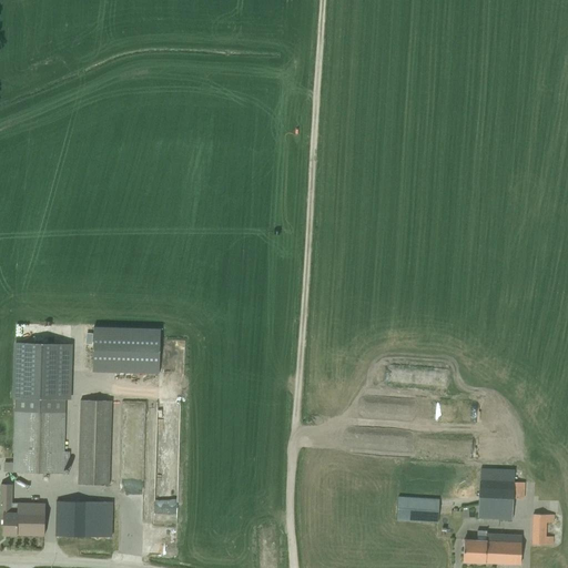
[(160,330),(95,327),(93,372),(159,374),(160,330)]
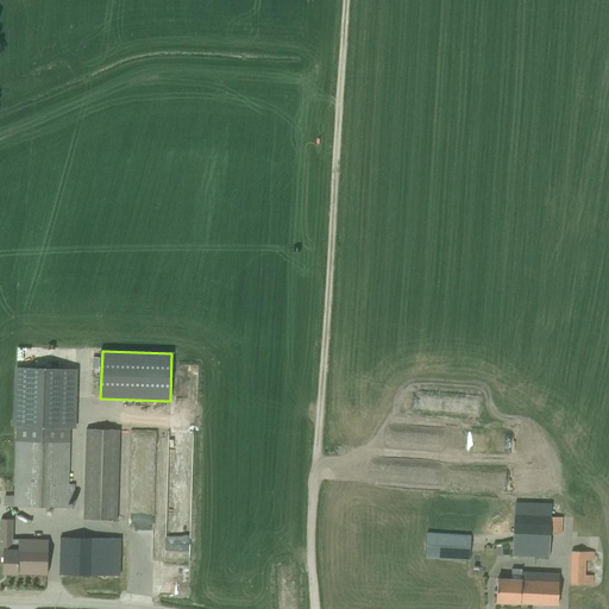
[(76,370),(16,368),(12,427),(16,427),(70,428),(75,428),(76,370)]
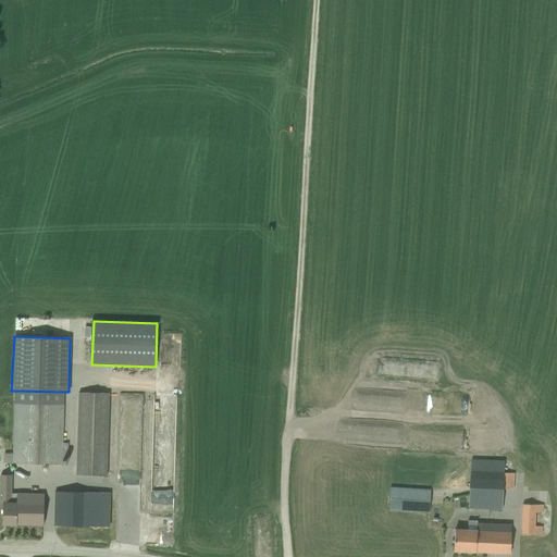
[(62,443),(64,392),(14,391),(12,454),(3,454),(3,463),(62,465),(62,460),(67,460),(67,443),(62,443)]
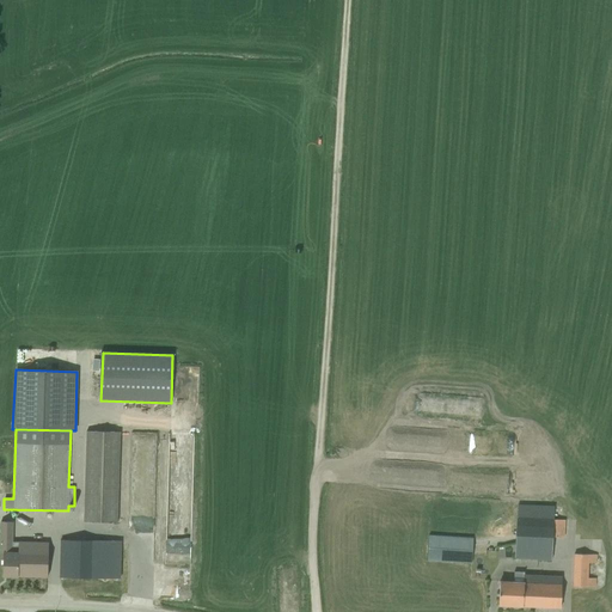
[(86,432),(84,521),(117,524),(120,433),(86,432)]
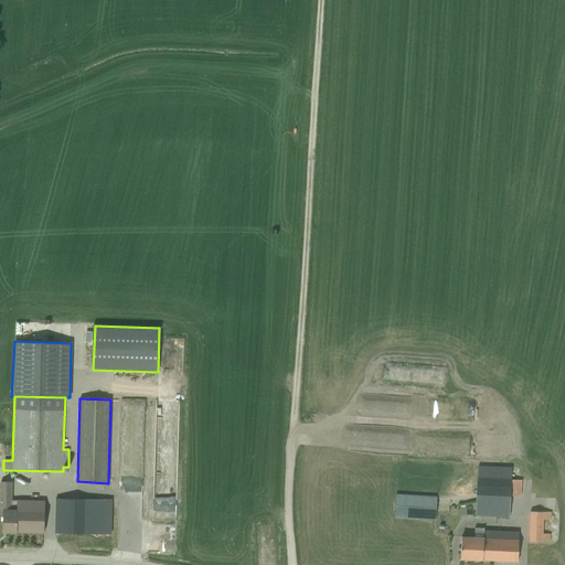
[(148,436),(168,436),(168,420),(148,422),(148,436)]
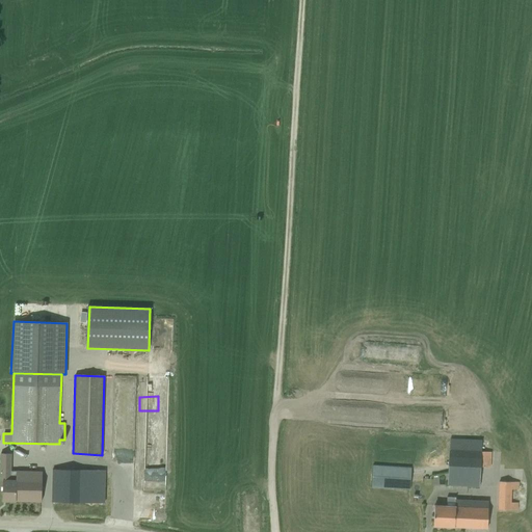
[(481,441),(449,440),(447,485),(480,487),(481,467),(490,468),(490,452),(481,452),(481,441)]
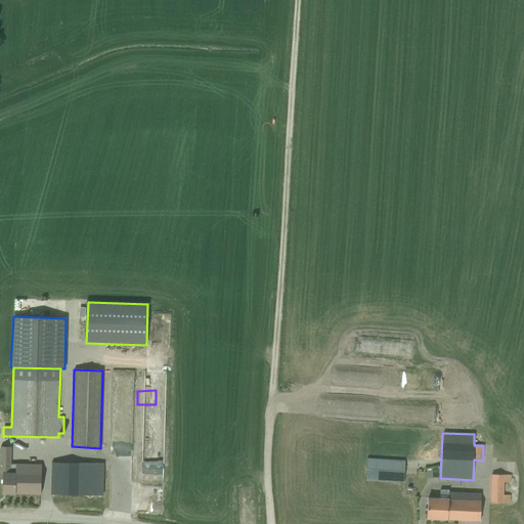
[(0,473),(2,474),(2,493),(40,494),(41,465),(15,464),(15,465),(11,465),(11,447),(0,446),(0,473)]
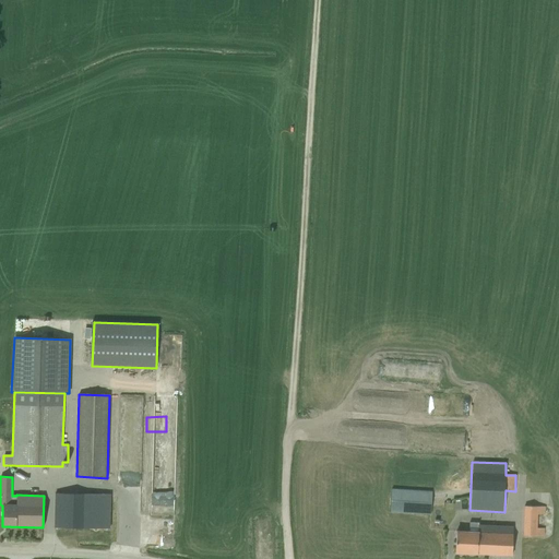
[(432,491),(392,489),(391,513),(430,515),(432,491)]
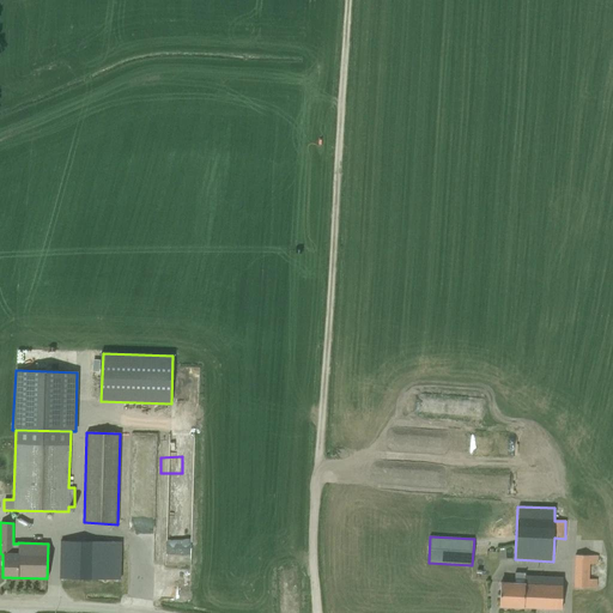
[(60,541),(60,578),(120,580),(121,542),(60,541)]
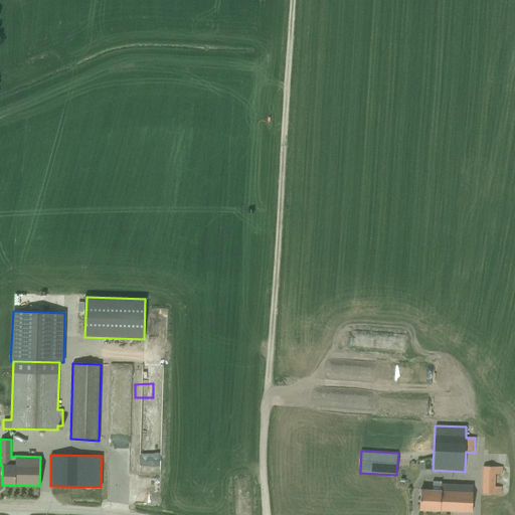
[(483,467),(482,494),(501,494),(501,487),(494,487),(495,474),(502,475),(502,468),(483,467)]
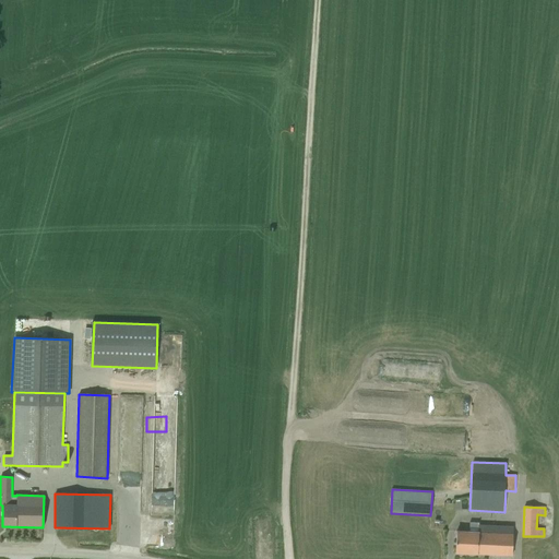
[(456,531),(455,554),(511,556),(513,526),(478,525),(479,523),(470,523),(468,532),(456,531)]
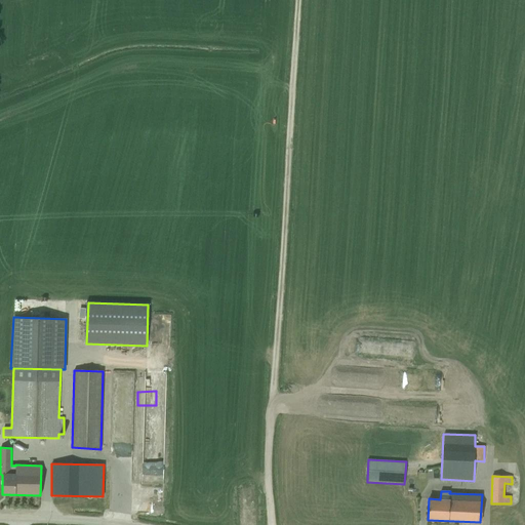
All buildings are outlined.
